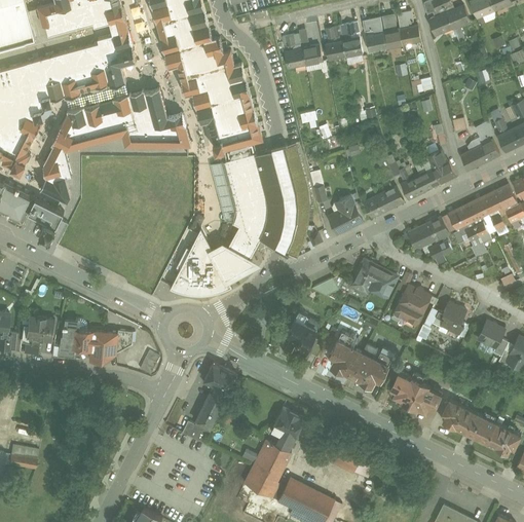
[(0,49),(34,41),(26,7),(24,0),(23,0),(0,0),(0,49)]
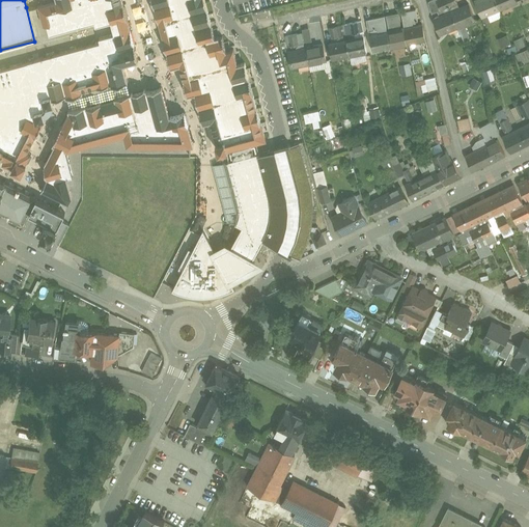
[(54,0),(55,3),(63,34),(77,30),(68,0),(54,0)]
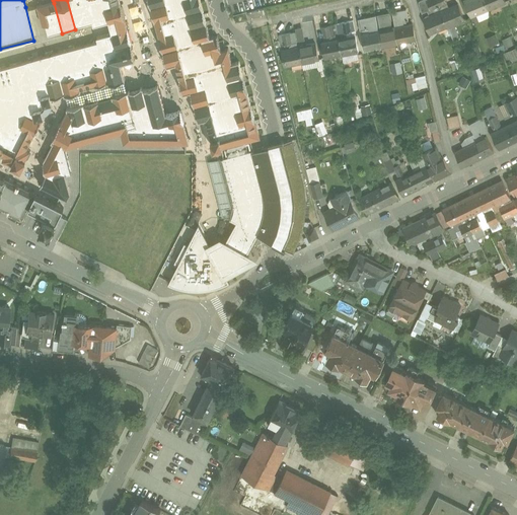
[(67,0),(75,29),(91,25),(84,0),(67,0)]
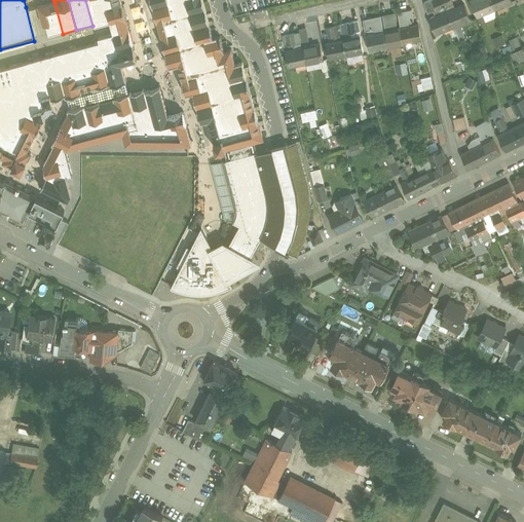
[(85,0),(92,26),(94,30),(109,26),(103,2),(112,0),(85,0)]
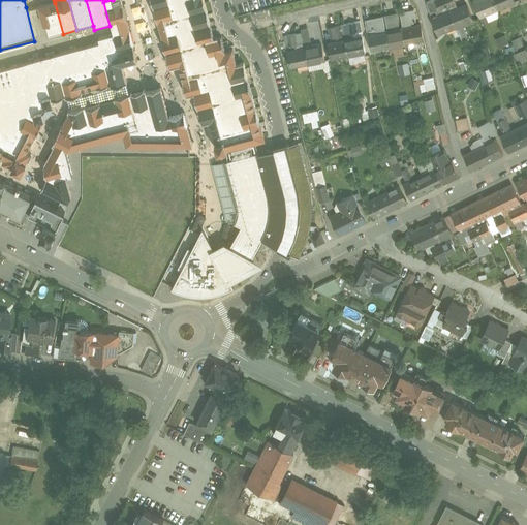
[(119,0),(113,0),(103,2),(110,26),(111,31),(126,27),(119,0)]
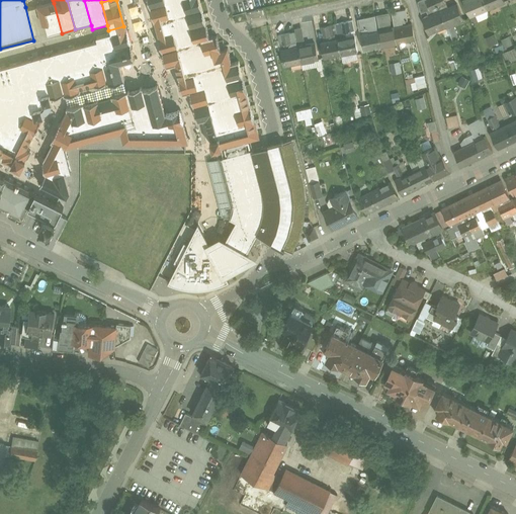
[(146,0),(149,10),(188,0),(146,0)]
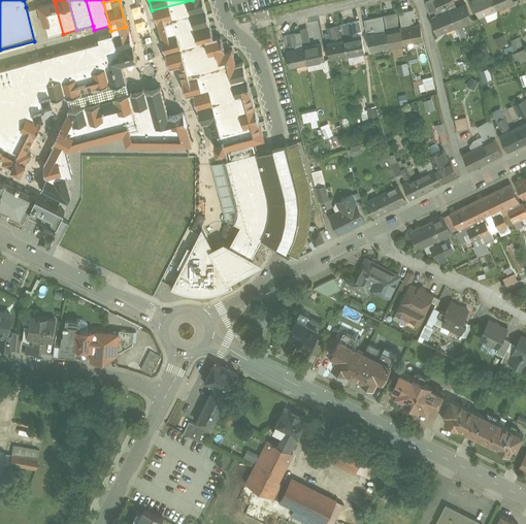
[(192,0),(152,10),(156,25),(204,12),(200,0),(192,0)]
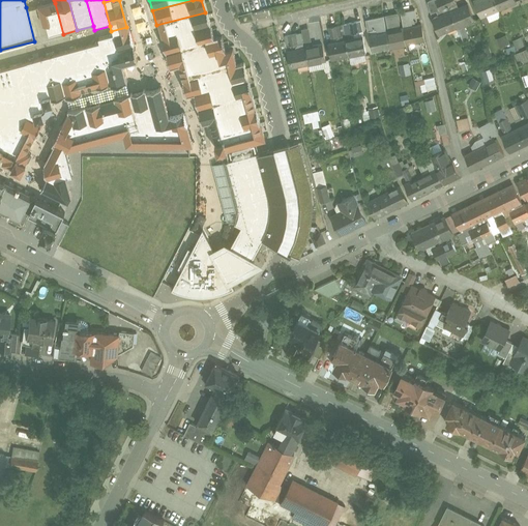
[(442,0),(434,4),(438,12),(440,18),(448,15),(442,0)]
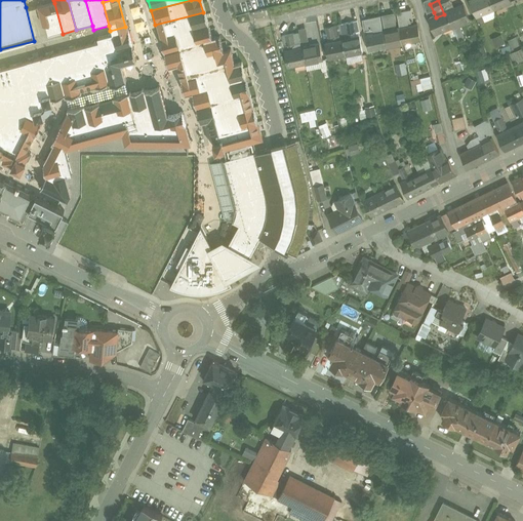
[(452,11),(449,3),(456,0),(437,0),(438,0),(444,14),(450,30),(468,23),(461,7),(452,11)]
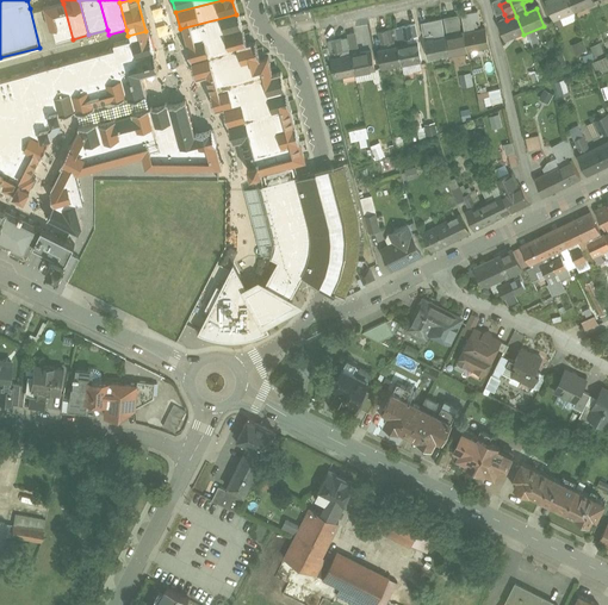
[(565,0),(554,0),(544,5),(551,23),(572,14),(565,0)]
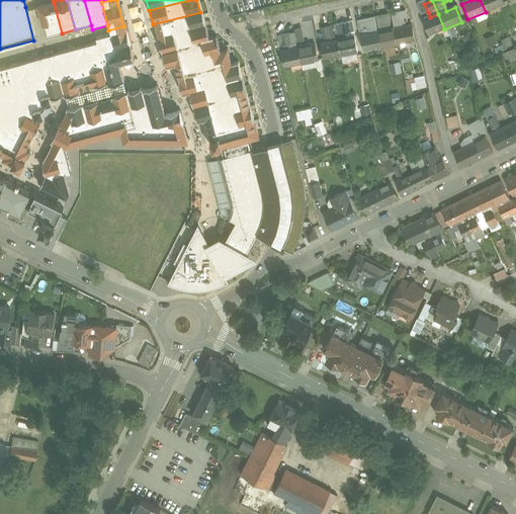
[(500,0),(480,0),(486,12),(502,5),(500,0)]
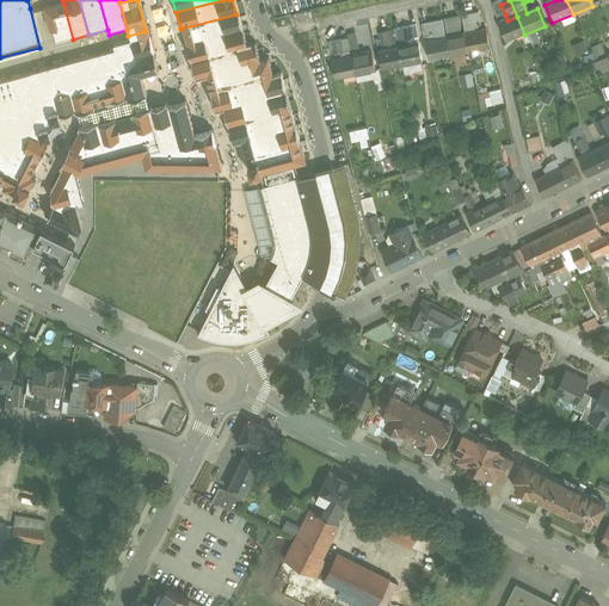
[(63,4),(42,10),(48,33),(53,32),(55,44),(73,39),(63,4)]
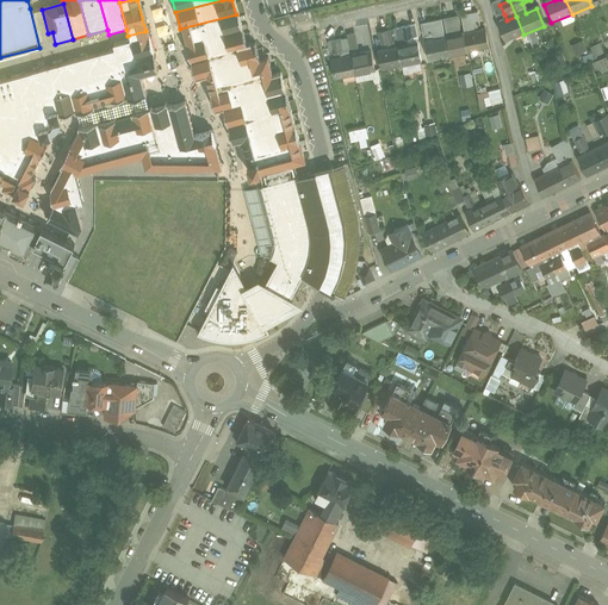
[(500,5),(490,8),(492,13),(494,19),(504,14),(500,5)]
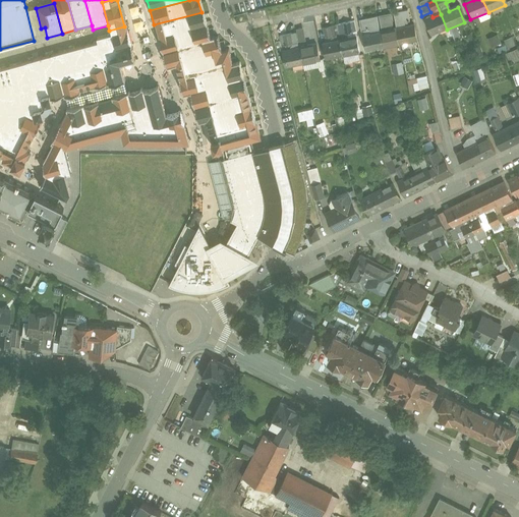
[(206,27),(202,12),(154,24),(158,40),(206,27)]
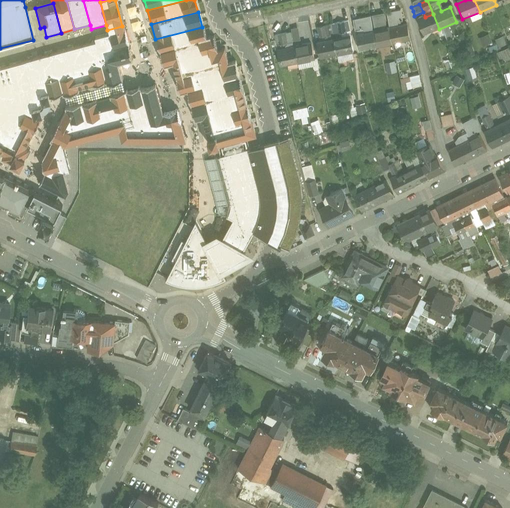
[(399,12),(385,15),(385,16),(388,31),(391,45),(408,42),(405,27),(397,29),(396,25),(401,23),(399,12)]
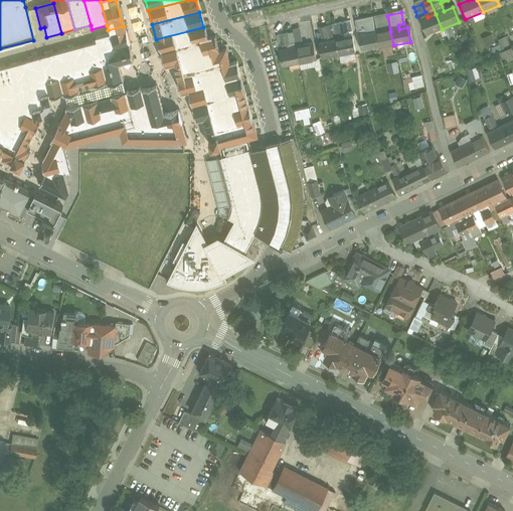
[(428,17),(418,21),(424,36),(442,29),(436,14),(428,17)]
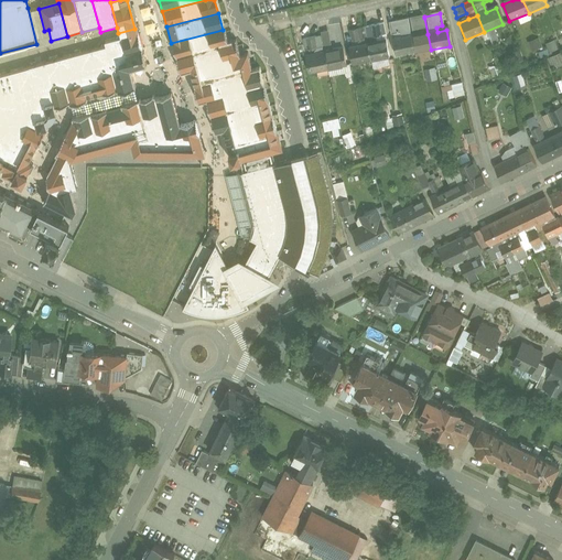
[(415,31),(413,20),(412,17),(408,18),(412,38),(428,34),(424,18),(421,18),(423,30),(415,31)]
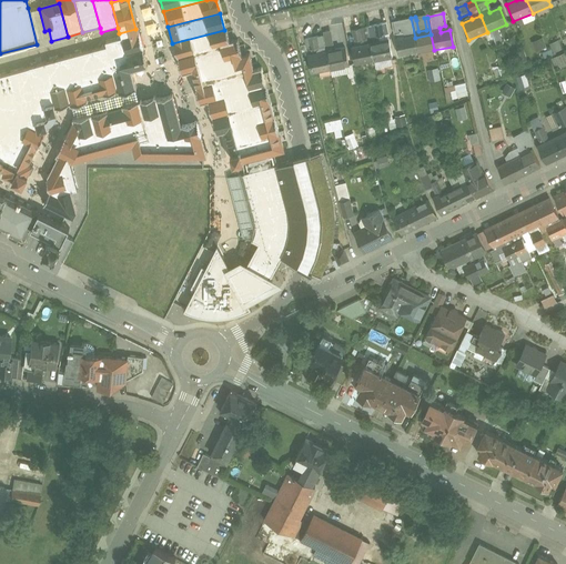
[(416,20),(418,31),(426,30),(424,18),(416,20)]
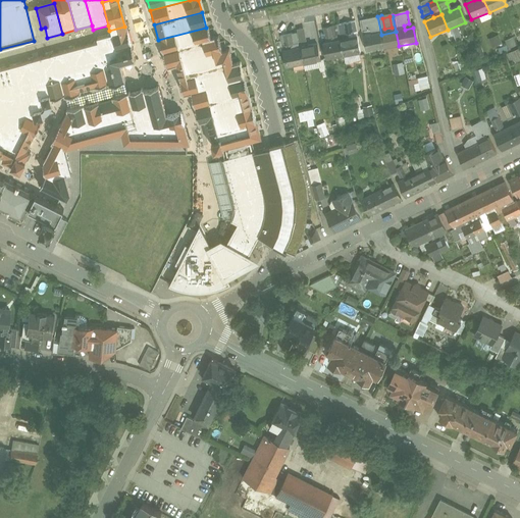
[(370,20),(364,21),(366,33),(370,32),(373,31),(371,20),(370,20)]
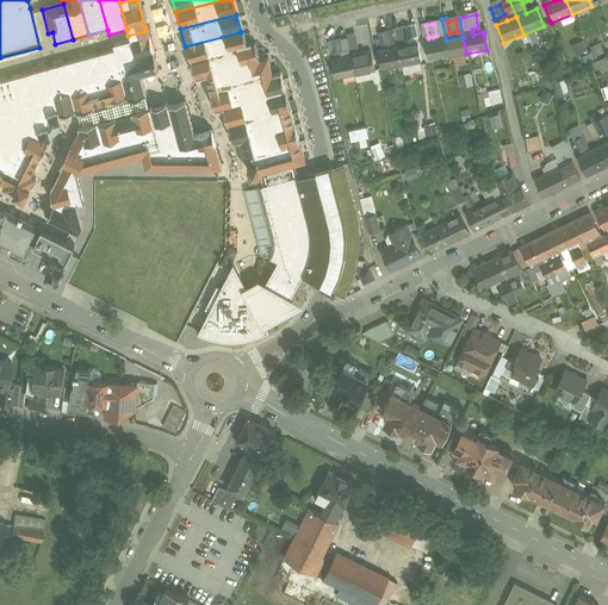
[(408,29),(399,31),(403,43),(404,43),(410,42),(408,29)]
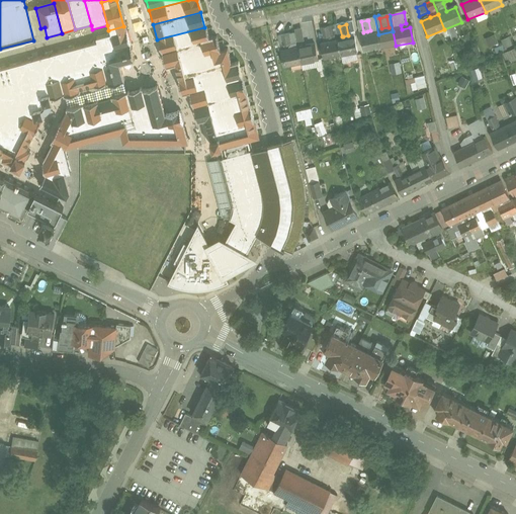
[(123,26),(108,30),(110,36),(118,67),(134,63),(123,26)]
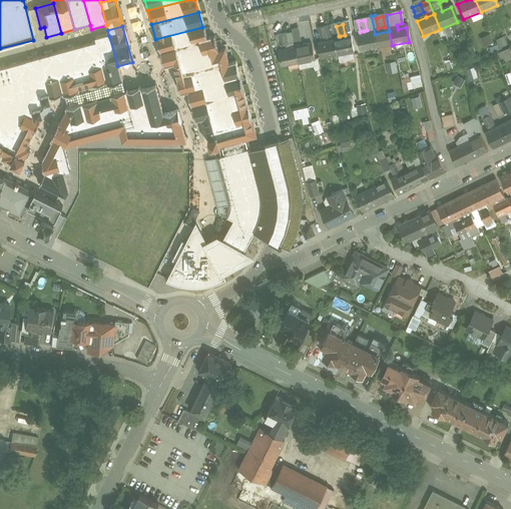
[(336,26),(331,27),(334,42),(341,40),(340,36),(339,36),(336,26)]
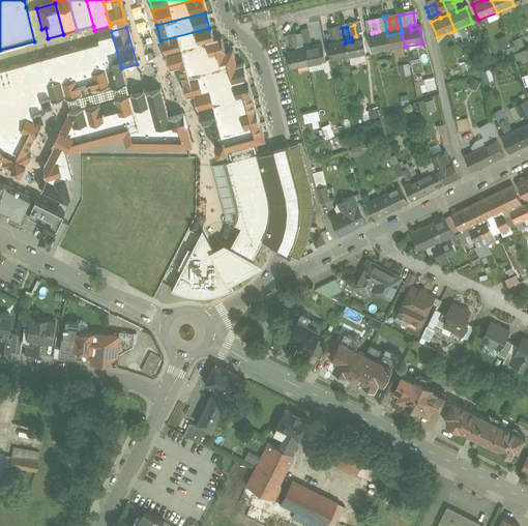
[(160,40),(169,70),(177,68),(225,55),(221,39),(212,41),(209,28),(160,40)]
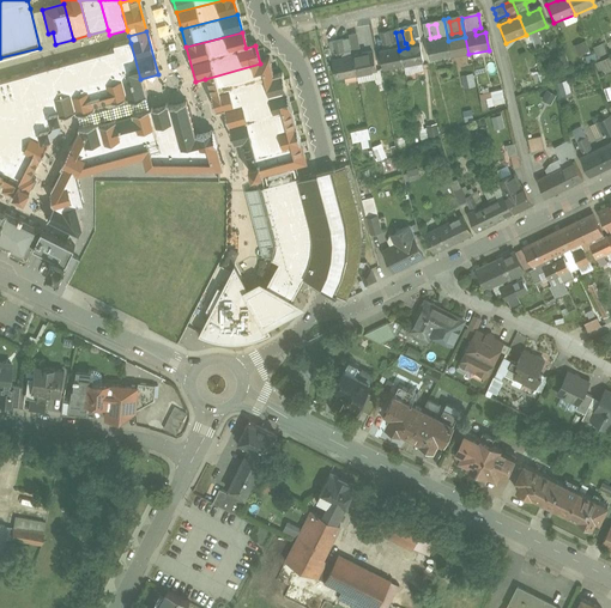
[(393,32),(387,34),(389,47),(387,47),(388,53),(397,50),(393,32)]
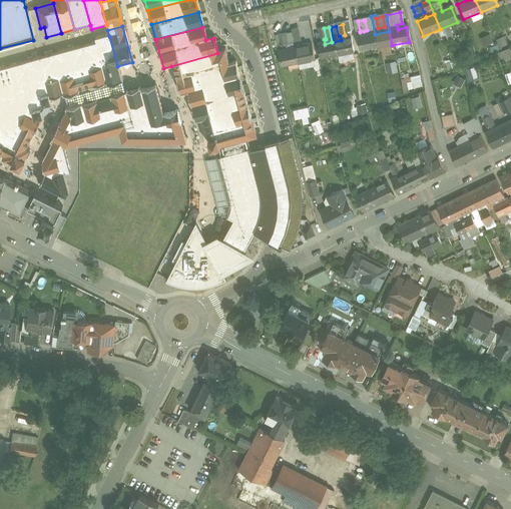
[(324,28),(317,30),(319,40),(324,39),(326,39),(324,28)]
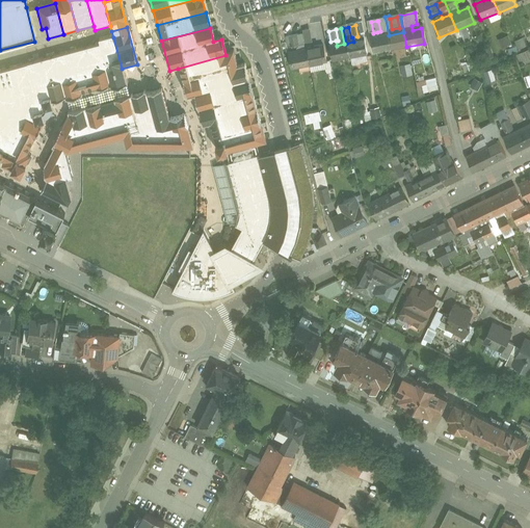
[(389,35),(387,35),(389,50),(406,47),(403,32),(389,35)]
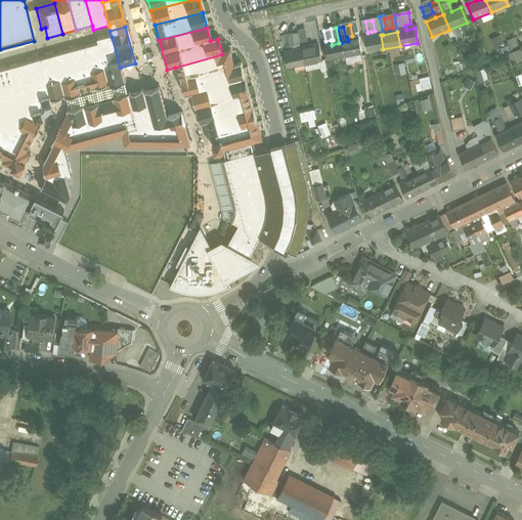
[(310,33),(303,35),(305,45),(312,44),(310,33)]
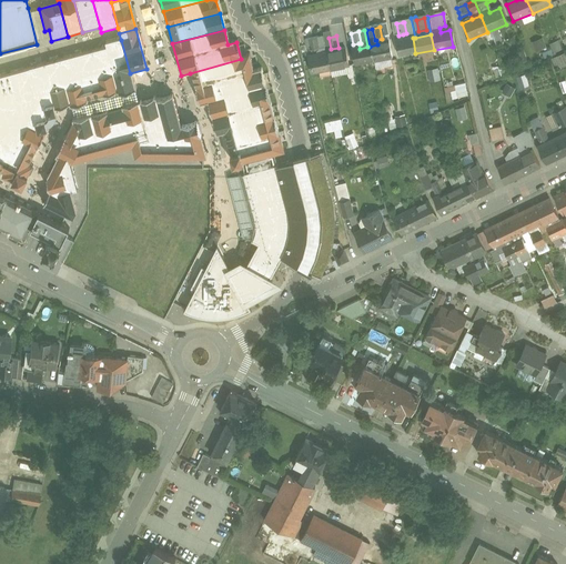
[(404,40),(394,41),(397,58),(415,53),(413,38),(412,38),(404,40)]
